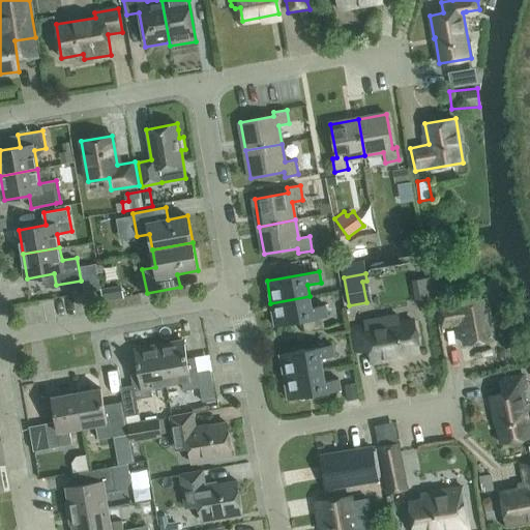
[(100,288),(102,300),(122,296),(120,285),(100,288)]
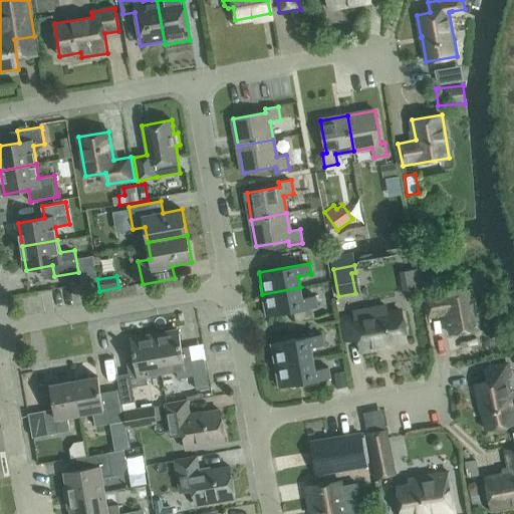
[(302,298),(300,287),(262,294),(266,316),(317,307),(315,296),(302,298)]
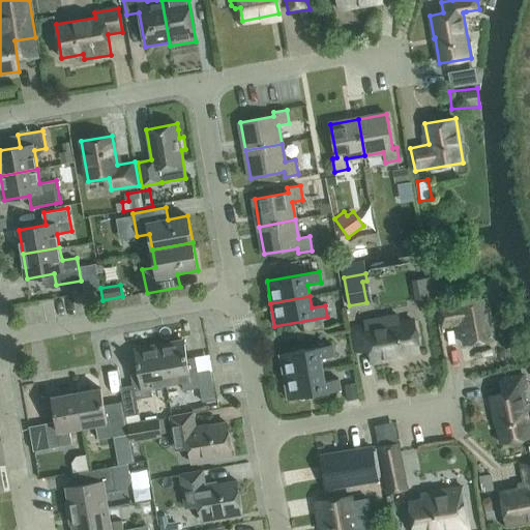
[(495,339),(487,297),(457,302),(457,304),(439,307),(442,327),(461,324),(465,345),(495,339)]
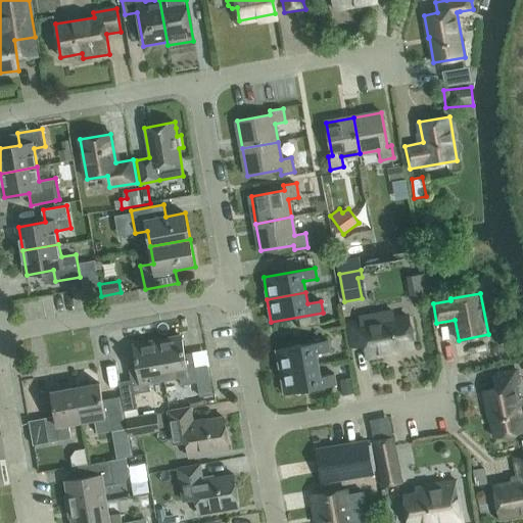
[(409,317),(363,325),(362,322),(348,324),(352,347),(365,345),(367,358),(389,353),(388,351),(415,346),(409,317)]
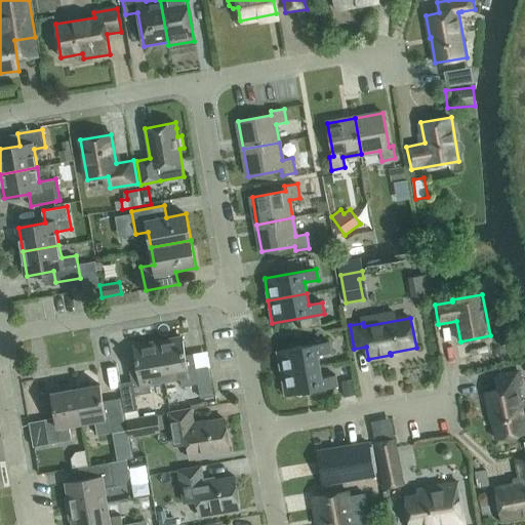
[(184,335),(159,340),(166,380),(183,377),(184,386),(200,382),(203,396),(215,394),(210,366),(198,368),(195,352),(187,354),(184,335)]
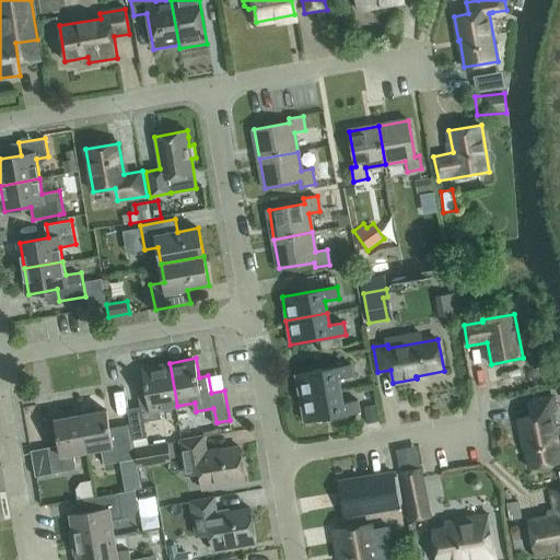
[(148,387),(139,388),(142,406),(129,408),(136,439),(149,435),(146,421),(163,417),(162,409),(177,406),(170,363),(143,368),(148,387)]
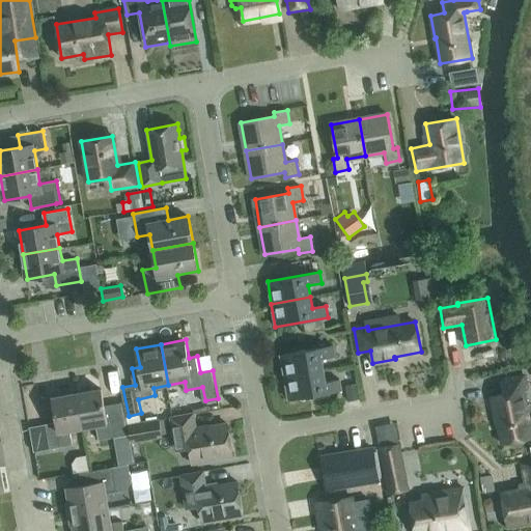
[(281,355),(284,378),(324,370),(322,359),(335,356),(333,345),(281,355)]
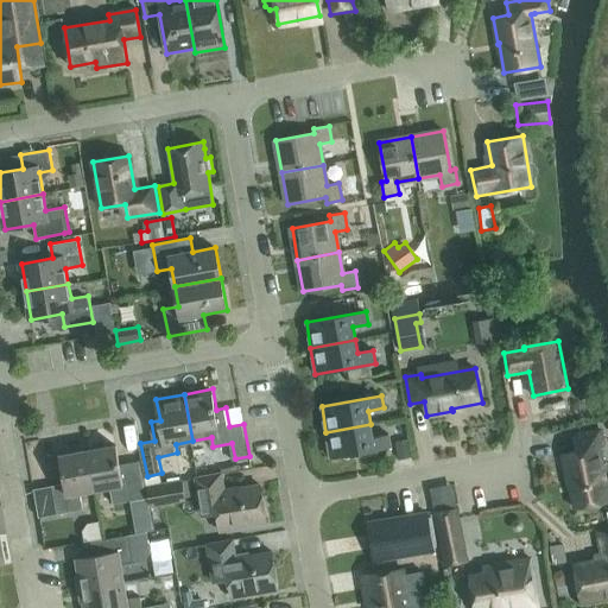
[(373,438),(371,424),(325,432),(330,458),(391,448),(388,435),(373,438)]
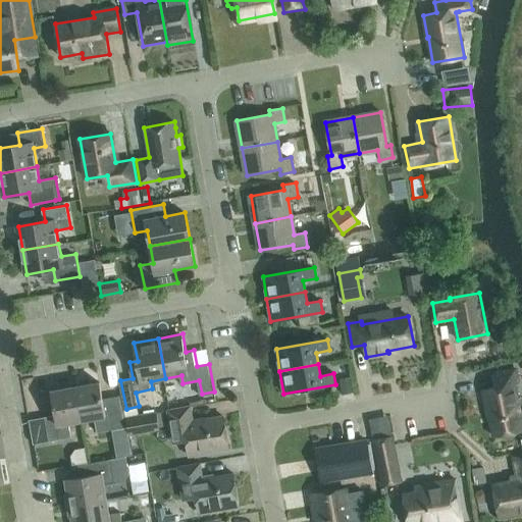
[(516,370),(492,375),(494,386),(482,389),(486,411),(488,411),(493,436),(521,430),(521,422),(514,383),(519,382),(516,370)]
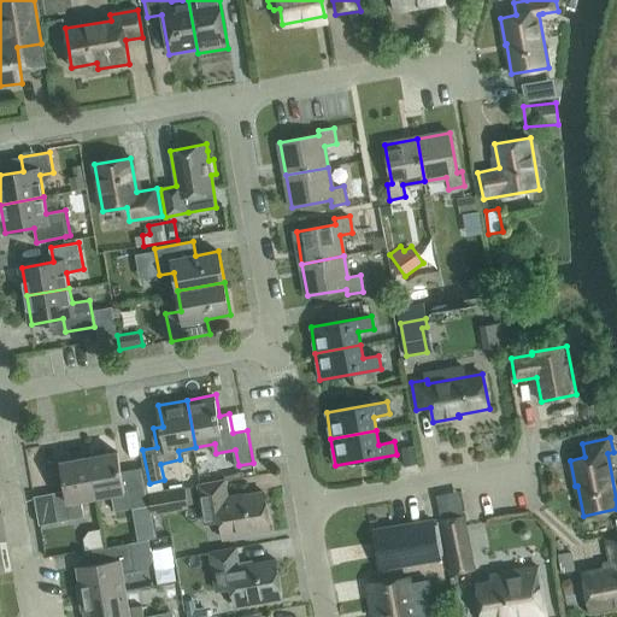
[(119,451),(90,457),(98,497),(113,493),(117,510),(148,504),(146,489),(127,492),(119,451)]
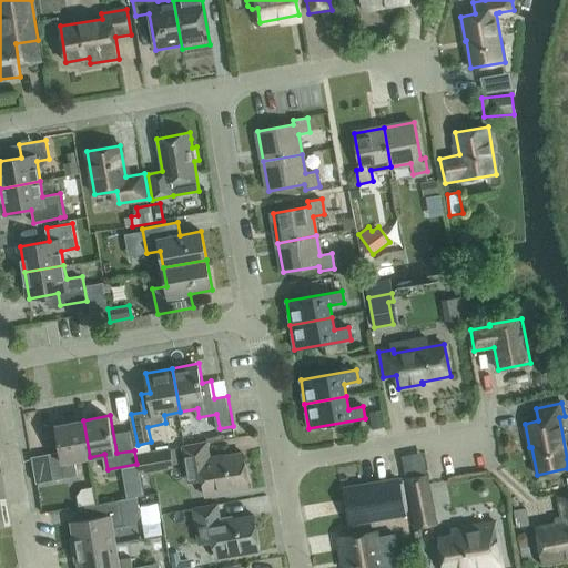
[(62,452),(50,454),(54,479),(79,475),(77,459),(90,457),(83,421),(58,425),(62,452)]
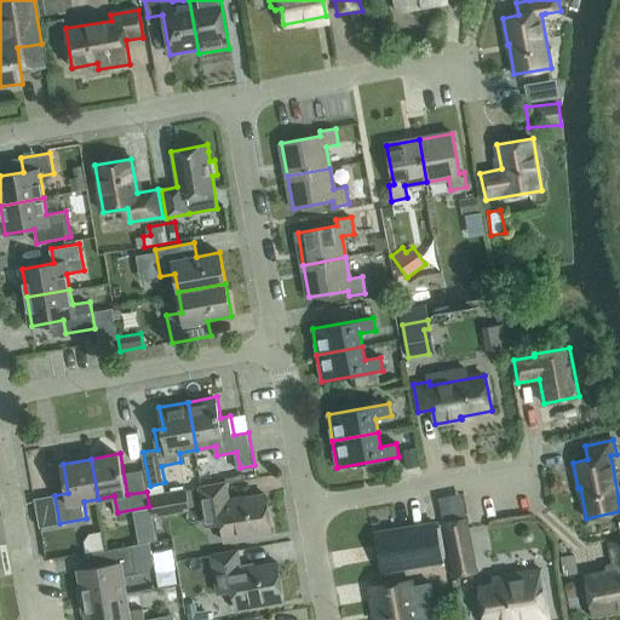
[(27,474),(33,495),(45,493),(39,470),(27,474)]
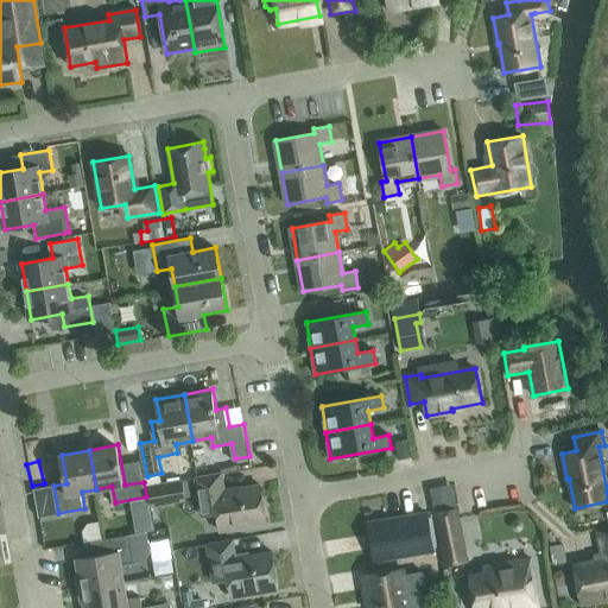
[(220,531),(266,523),(260,486),(226,492),(222,473),(195,477),(202,517),(217,513),(220,531)]
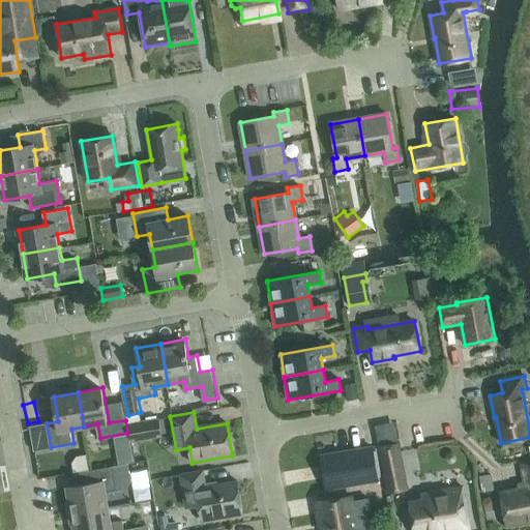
[(127,423),(129,437),(130,441),(131,441),(162,437),(160,434),(168,433),(166,416),(141,420),(127,423)]
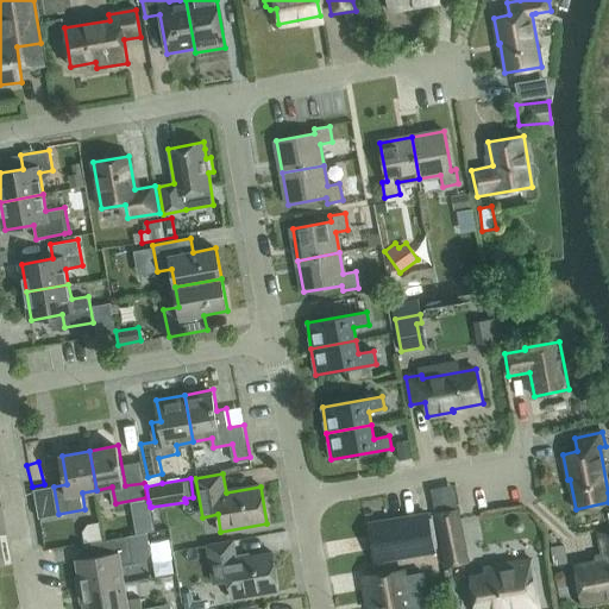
[(428,506),(447,501),(445,488),(425,491),(428,506)]
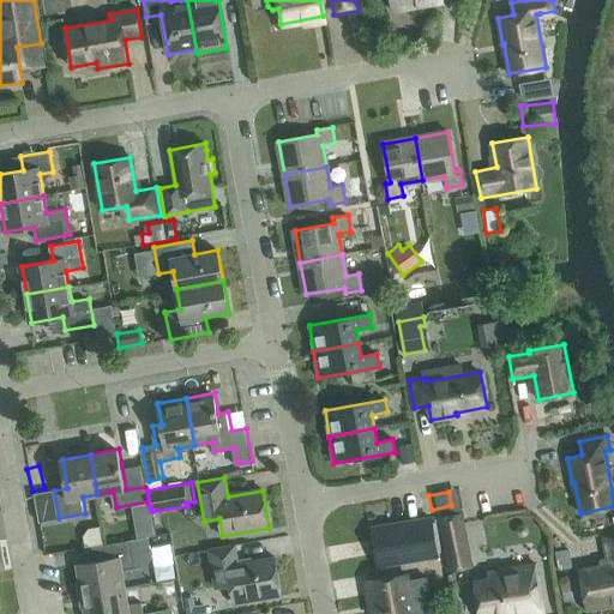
[(449,572),(473,566),(461,513),(437,518),(449,572)]
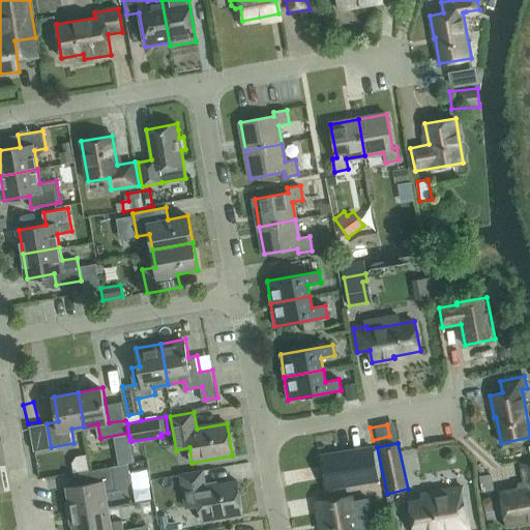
[(118,463),(133,461),(130,446),(116,448),(118,463)]
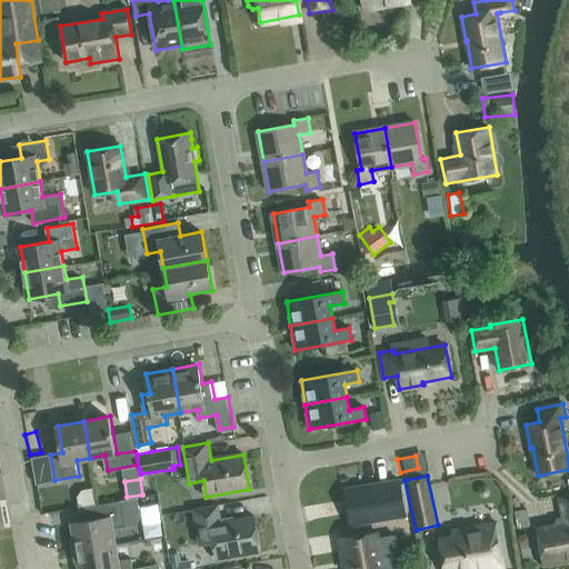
[(398,480),(345,489),(350,525),(405,515),(398,480)]
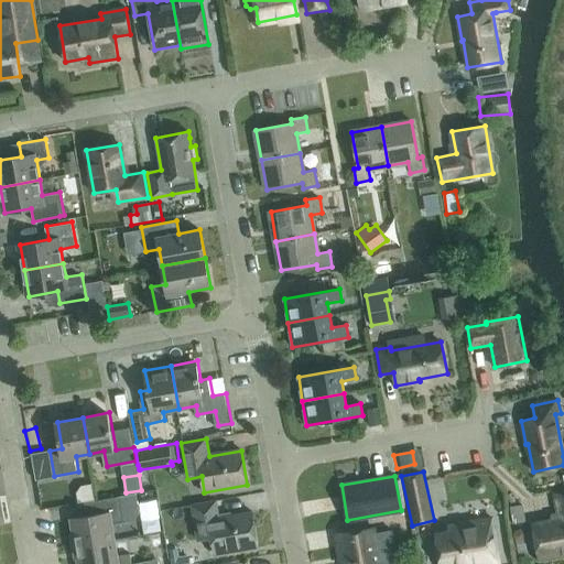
[(563,491),(556,492),(561,518),(532,523),(540,561),(563,555),(563,491)]
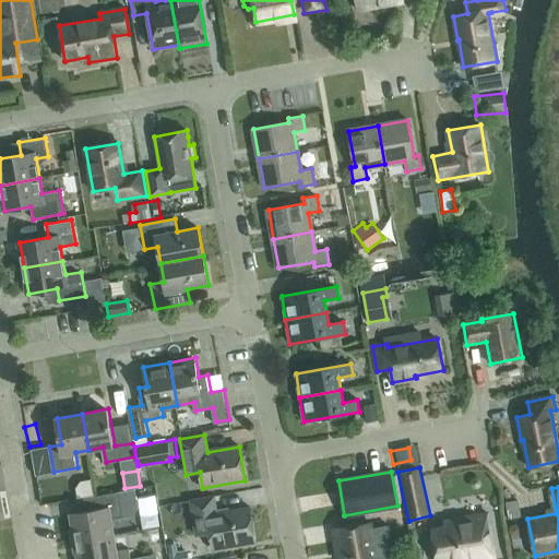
[(70,514),(74,542),(114,535),(110,519),(132,515),(138,508),(134,489),(119,492),(83,498),(86,511),(70,514)]
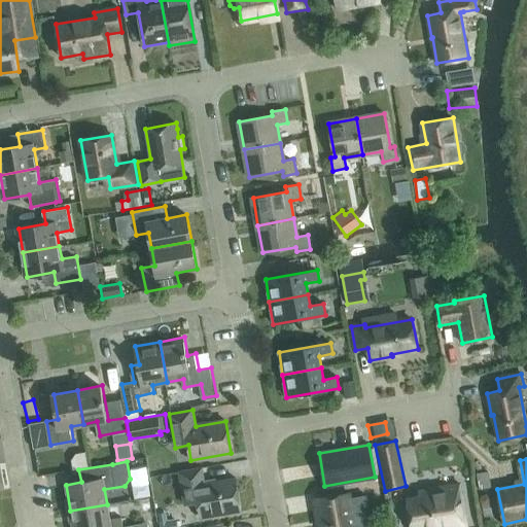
[(241,511),(236,479),(205,484),(203,468),(179,471),(184,505),(199,502),(201,518),(241,511)]
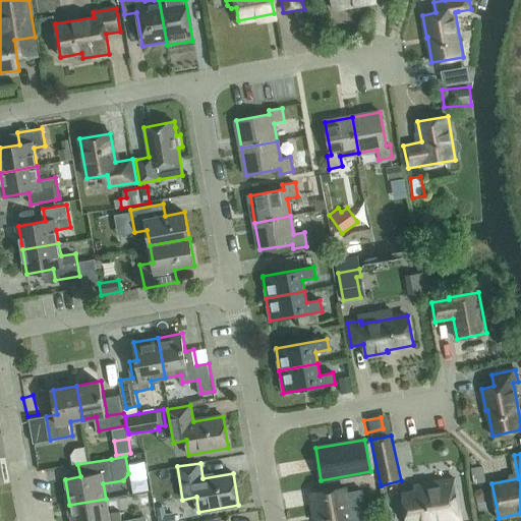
[(474,484),(486,482),(483,466),(471,468),(474,484)]
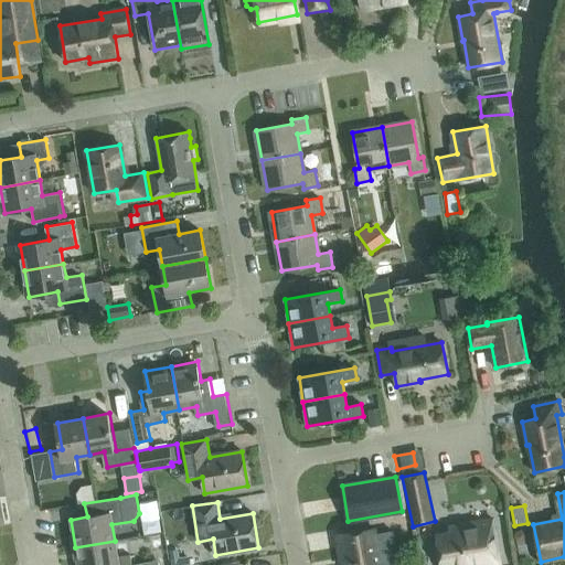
[(448,533),(437,534),(441,564),(470,564),(473,564),(501,564),(493,516),(447,525),(448,533)]
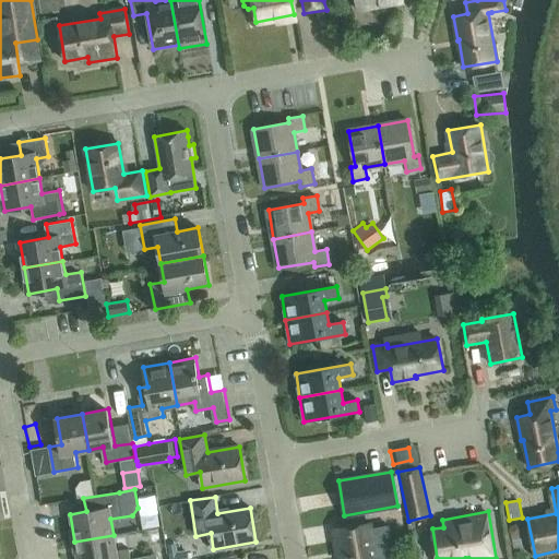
[(333,527),(337,550),(341,549),(342,558),(394,558),(392,545),(375,547),(370,521),(333,527)]
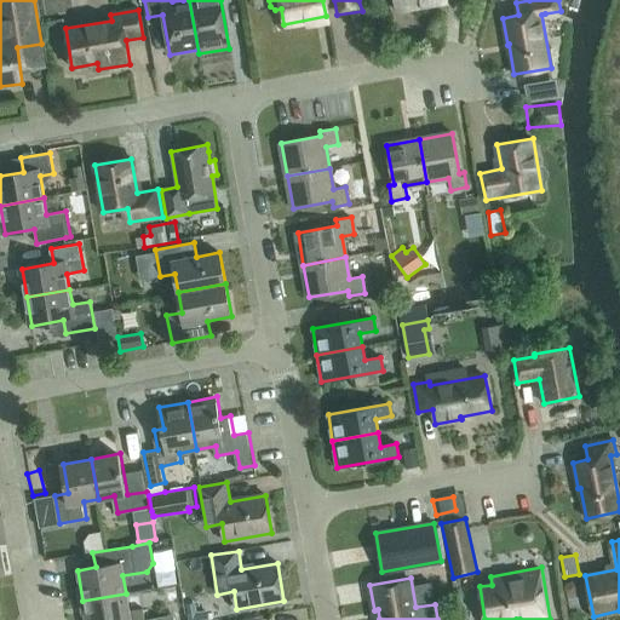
[(82,601),(86,619),(144,619),(143,609),(128,612),(126,593),(82,601)]
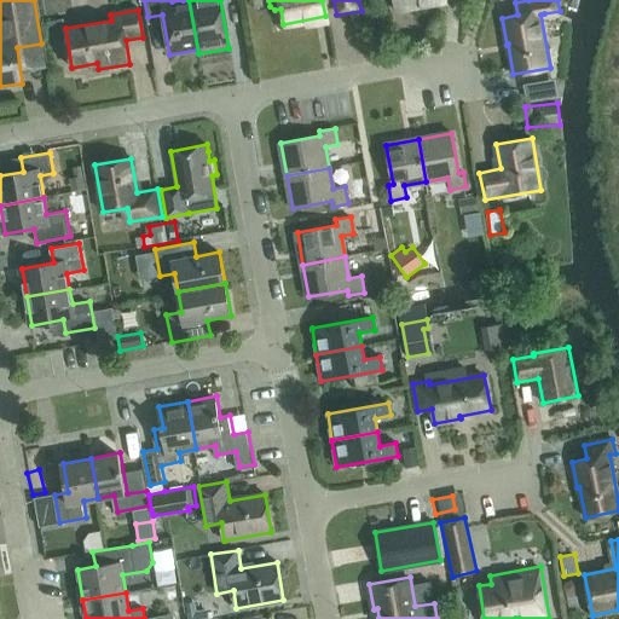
[(456,605),(453,594),(441,596),(444,606),(456,605)]
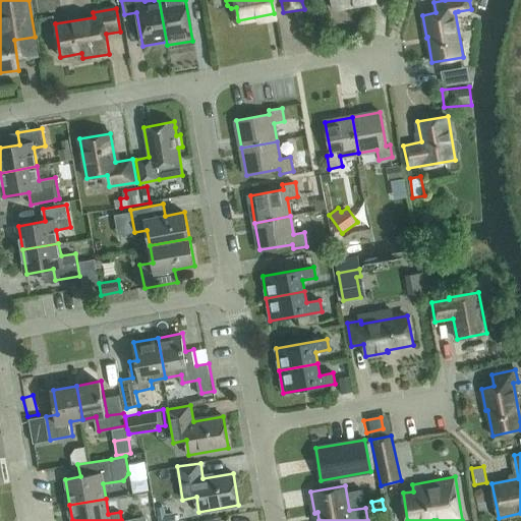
[(157,516),(158,520),(175,520),(174,512),(164,514),(163,507),(156,508),(157,516)]
